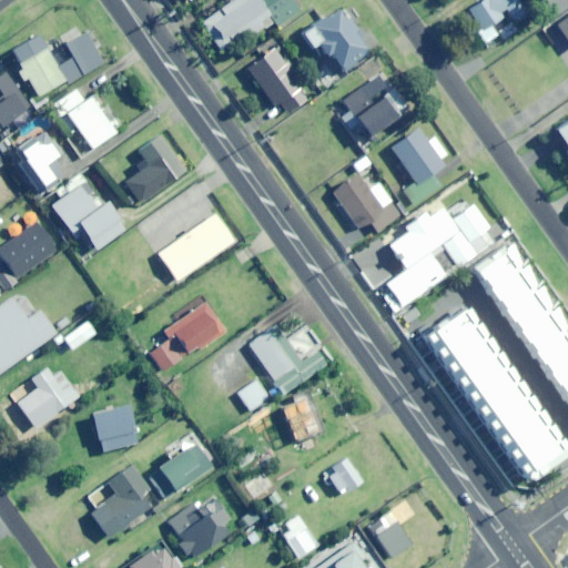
[(246,31),(250,36),(264,27),(261,21),(269,16),(256,0),(231,0),(200,22),(220,51),(246,31)]
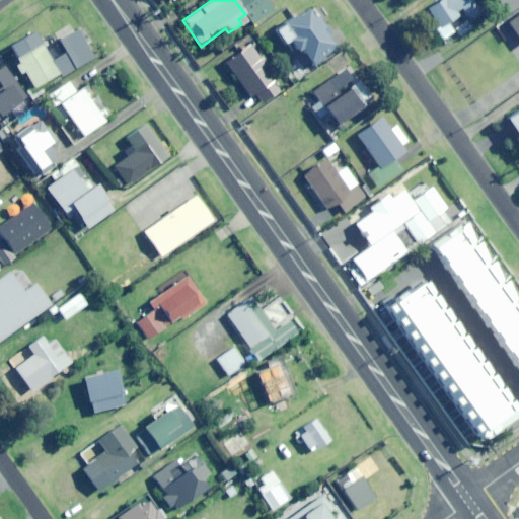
[(234,0),(245,14),(252,24),(274,10),(266,0),(234,0)]
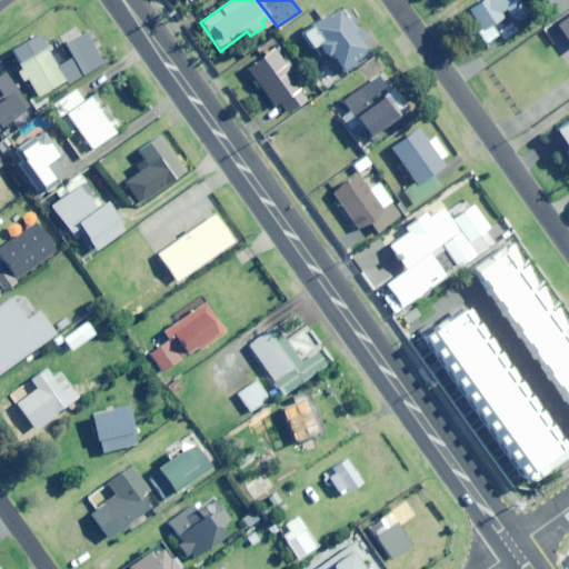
[(513,23),(526,16),(516,0),(482,0),(468,10),(481,30),(502,17),(499,12),(503,9),(513,23)]
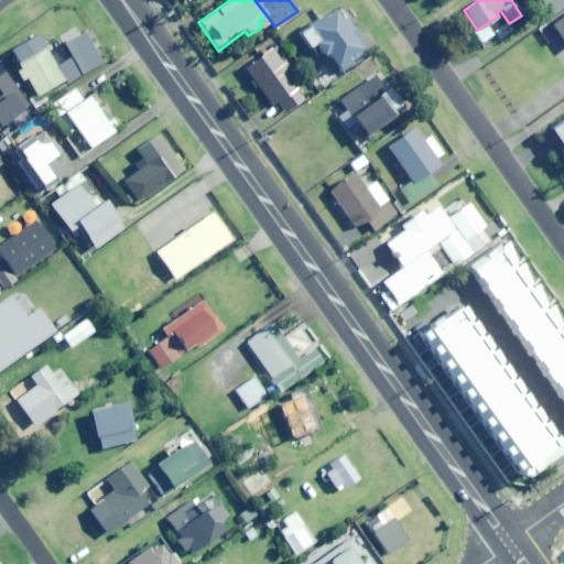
[(339,68),(362,51),(334,11),(322,20),(320,17),(297,33),(308,46),(313,43),(322,54),(327,51),(339,68)]
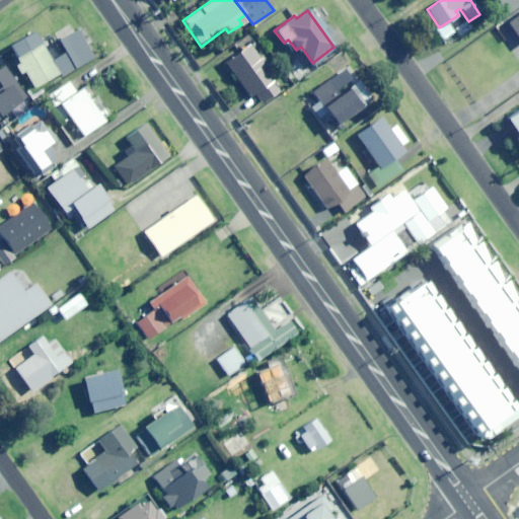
[(518,14),(508,22),(518,38),(518,14)]
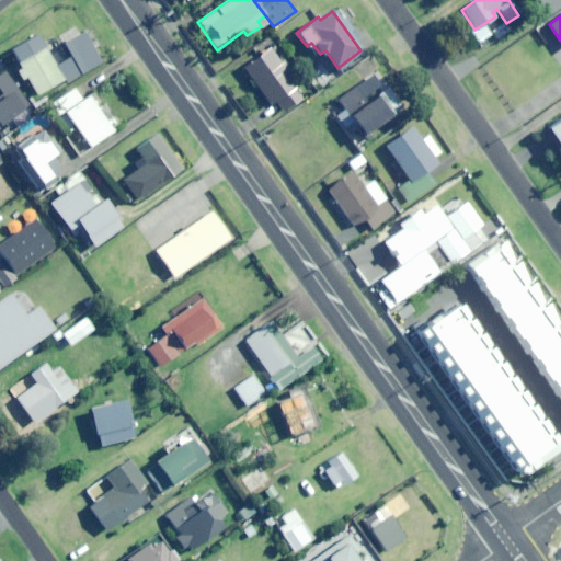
[(496,39),(510,30),(503,21),(490,31),(496,39)]
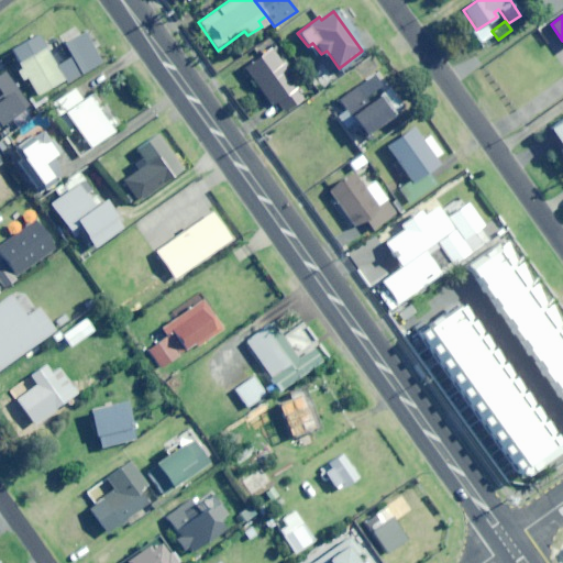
[(492,34),(485,25),(472,34),(478,43),(492,34)]
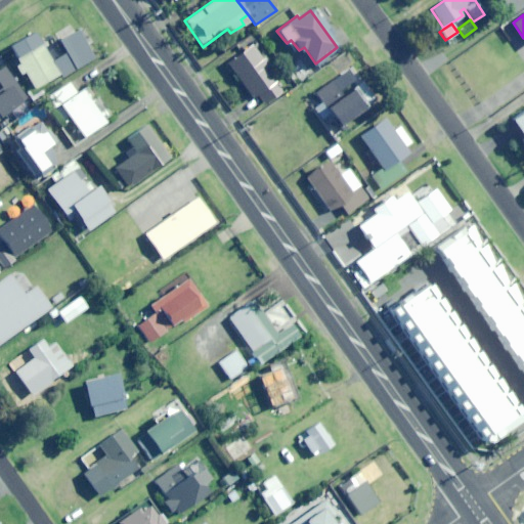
[(52,36),(43,42),(60,74),(62,77),(94,58),(79,30),(56,43),(52,36)]
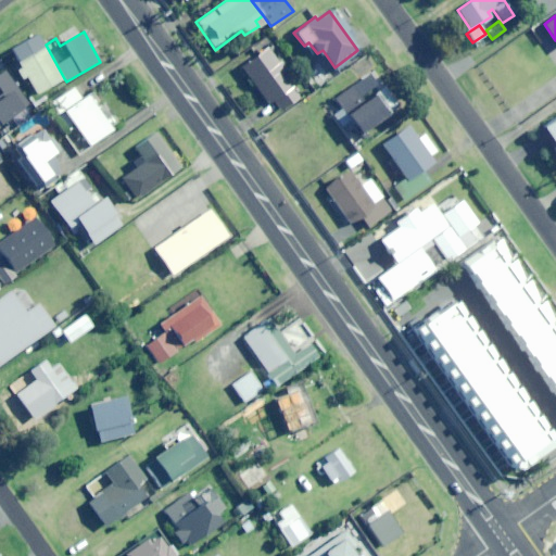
[(37,93),(64,78),(46,45),(43,46),(37,35),(11,49),(37,93)]
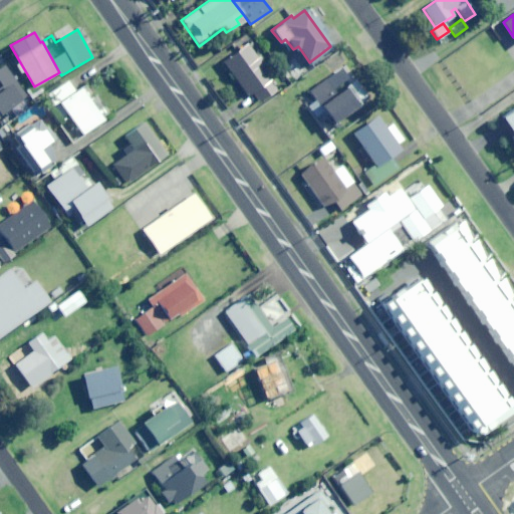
[(259,102),(278,88),(246,44),(223,61),(248,95),(252,93),(259,102)]
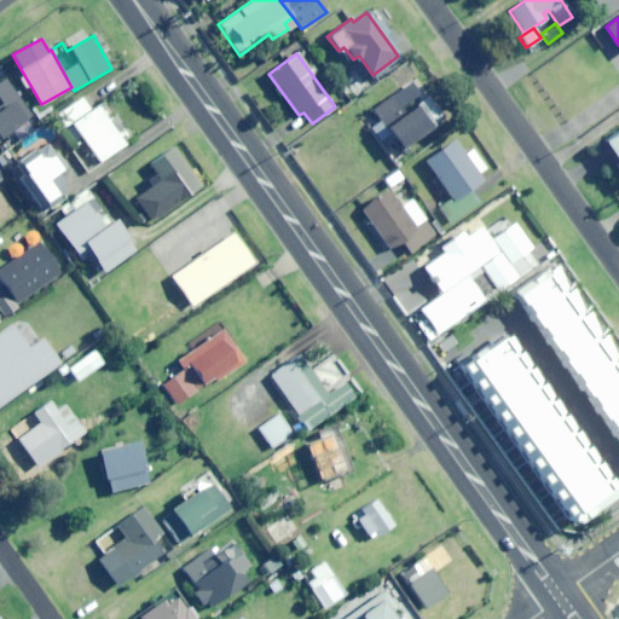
[(0,139),(34,115),(11,84),(9,85),(5,80),(0,82),(0,98),(4,104),(0,105),(0,139)]
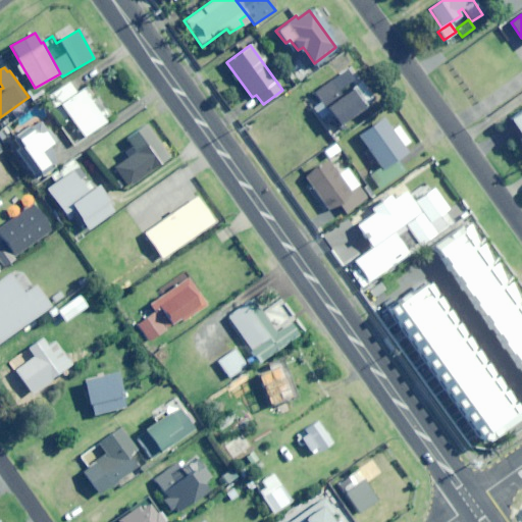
[(353,86),(341,94),(330,81),(314,93),(337,125),(367,105),(353,86)]
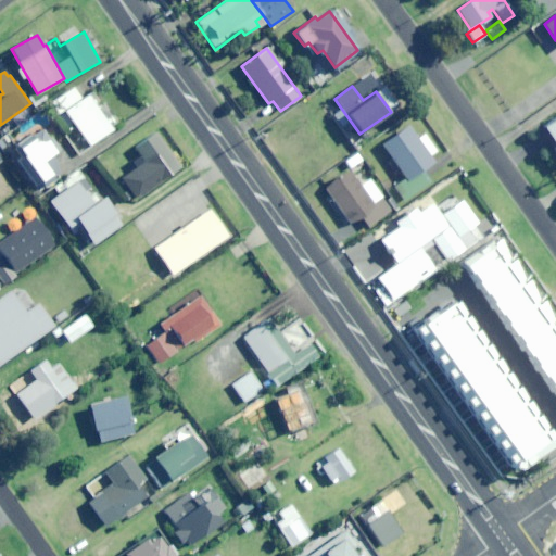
[(92,92),(83,100),(73,87),(51,102),(60,114),(65,111),(90,146),(121,125),(112,114),(105,118),(96,105),(100,102),(92,92)]
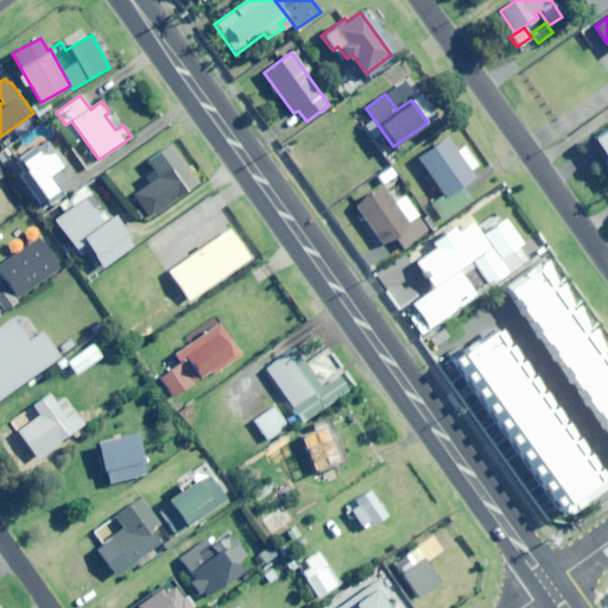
[(369,153),(379,147),(366,128),(356,134),(369,153)]
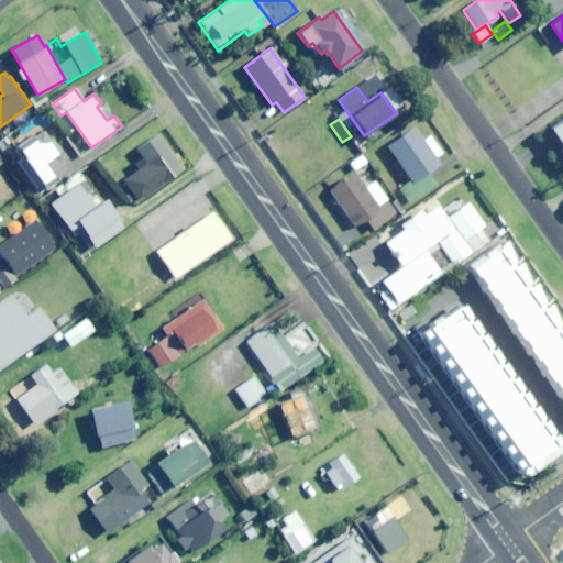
[(562,151),(562,119),(548,130),(562,151)]
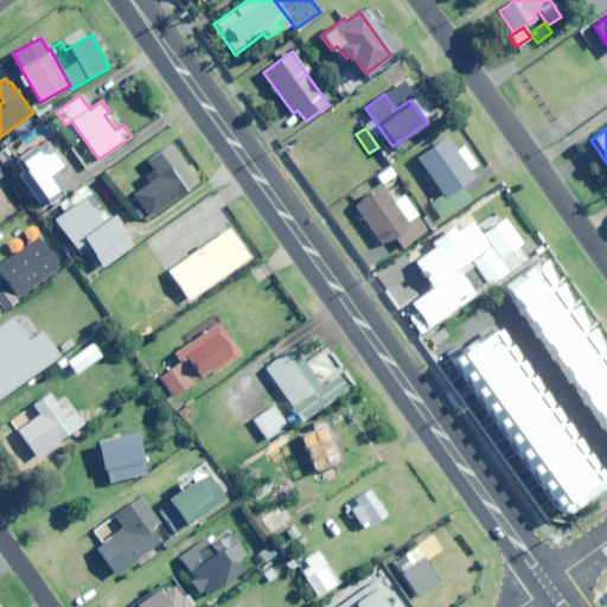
[(462,146),(455,151),(447,138),(419,158),(441,191),(432,197),(445,217),(471,199),(461,185),(474,177),(470,171),(477,165),(462,146)]
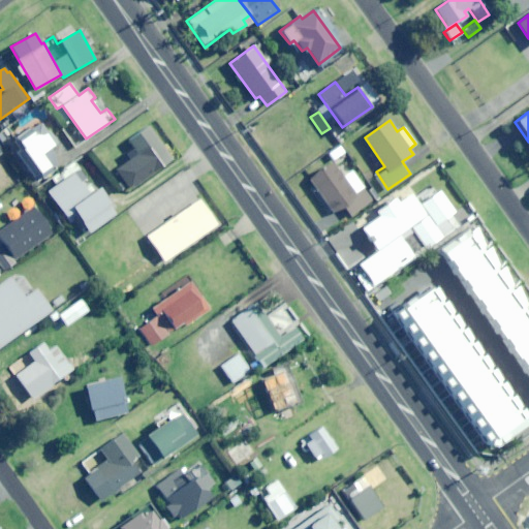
[(17,141),(28,159),(26,160),(35,176),(56,162),(47,148),(56,143),(44,124),(17,141)]
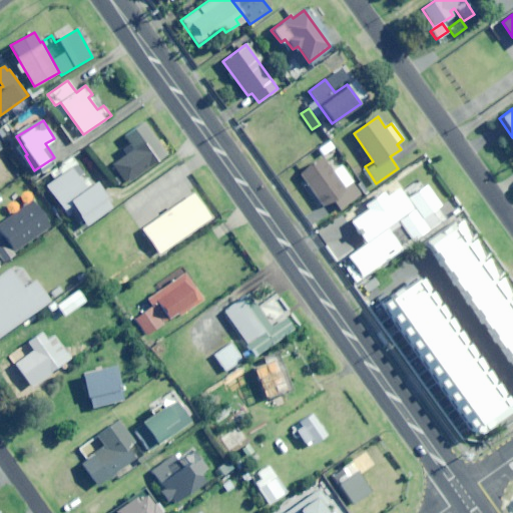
[(137,174),(166,154),(145,123),(116,144),(137,174)]
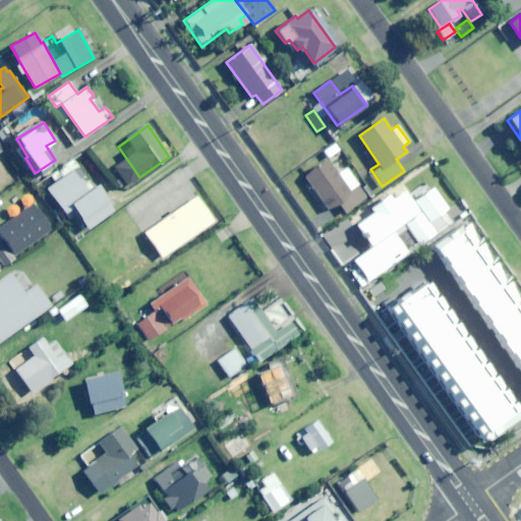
[(332,164),(343,156),(334,143),(323,152),(328,160),(305,176),(330,210),(339,203),(346,212),(367,196),(359,185),(352,191),(332,164)]
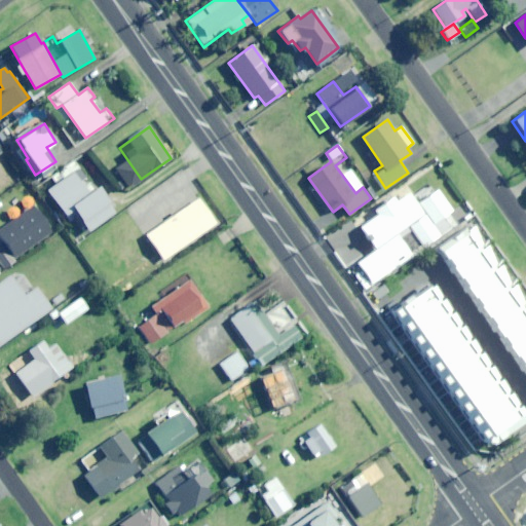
[(111,159),(103,147),(94,153),(102,165),(111,159)]
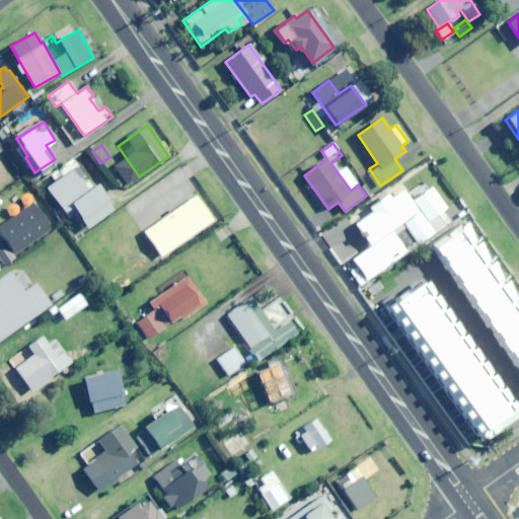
[(79,181),(86,176),(75,160),(67,166),(70,171),(47,189),(63,212),(71,206),(87,228),(114,210),(95,184),(86,192),(79,181)]
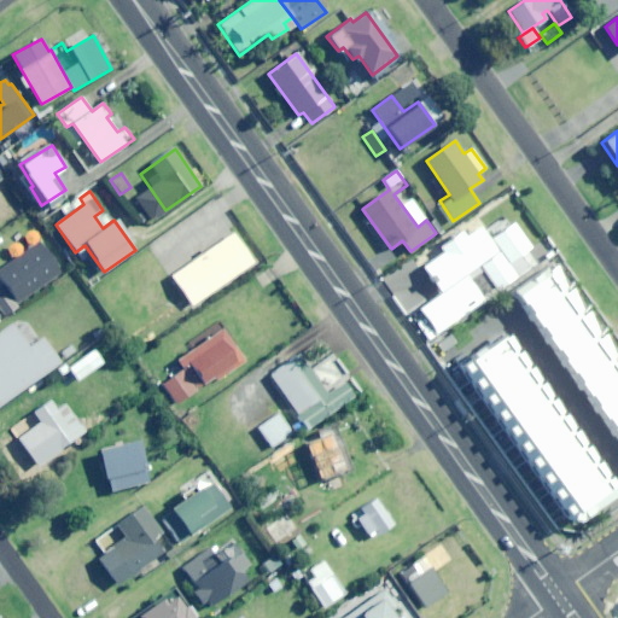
[(523,256),(548,238),(516,191),(417,261),(441,293),(419,309),(437,334),(484,301),(470,279),(483,270),(497,290),(530,267),(523,256)]
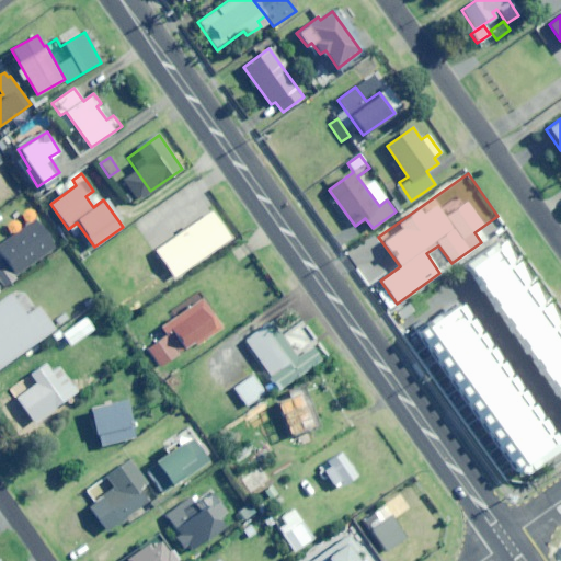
[(174,277),(230,239),(212,212),(157,250),(174,277)]
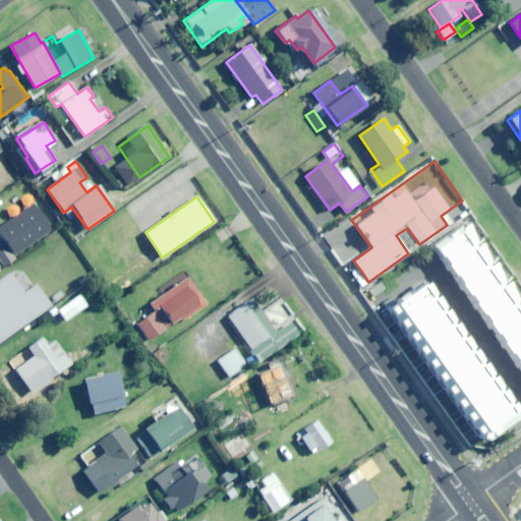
[(0,269),(52,231),(32,204),(0,227),(0,269)]
